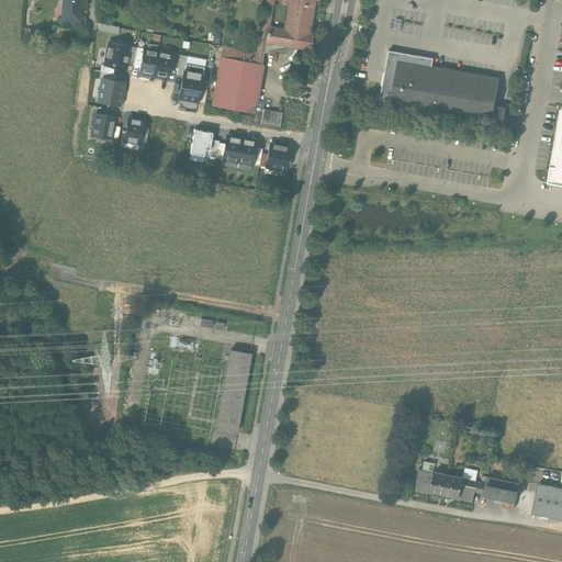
[(81,0),(63,0),(62,20),(80,21),(81,0)]
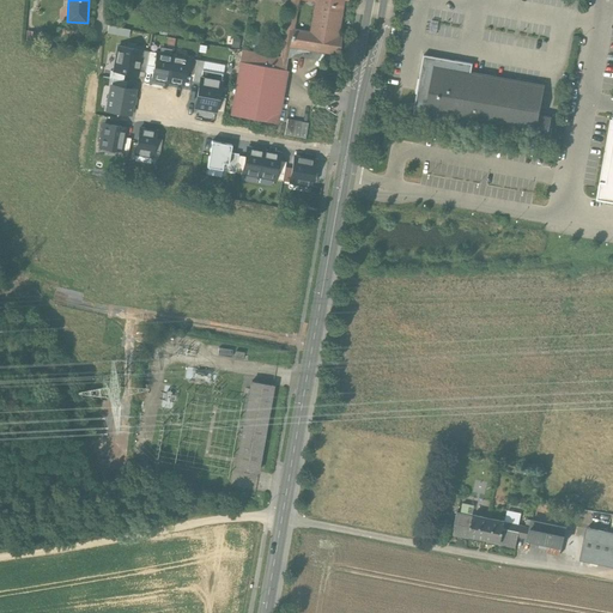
[(290,0),(280,56),(287,58),(290,46),(292,31),(298,0),(290,0)]
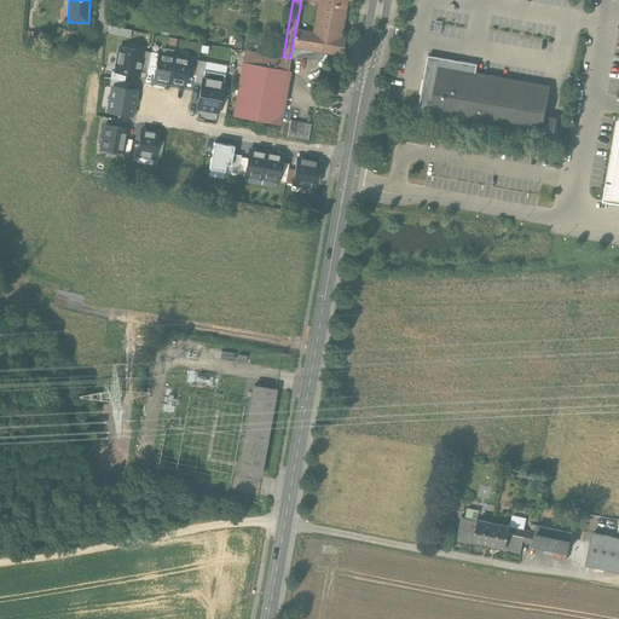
[(310,0),(320,1),(314,34),(295,32),(293,46),(341,56),(343,39),(340,39),(341,28),(345,6),(343,6),(345,0),(350,0),(351,0),(310,0)]
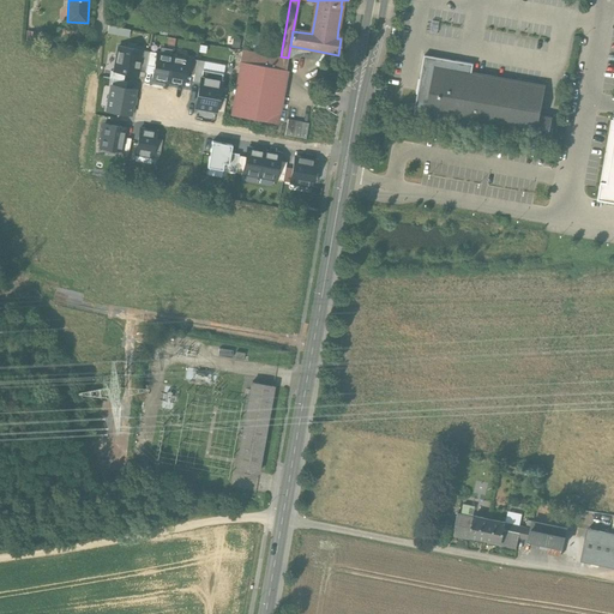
[(107,34),(128,38),(130,30),(109,26),(107,34)]
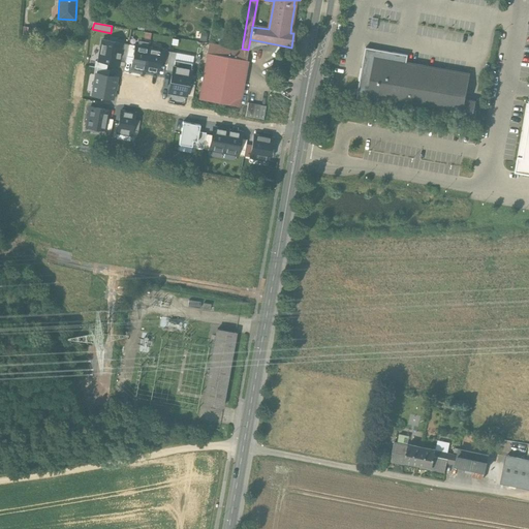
[(218,29),(216,40),(225,41),(227,30),(218,29)]
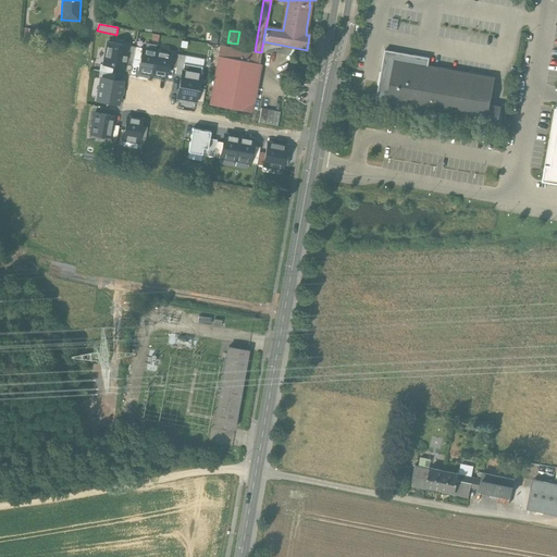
[(125,65),(128,46),(108,42),(103,65),(113,67),(124,70),(125,65)]
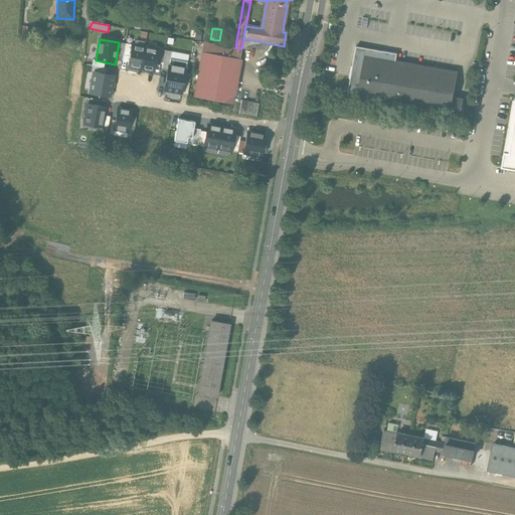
[(125,43),(119,42),(116,60),(122,61),(123,55),(125,43)]
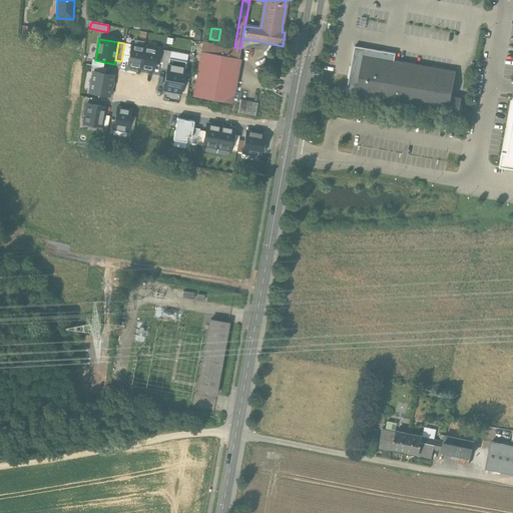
[(128,56),(130,44),(124,43),(122,55),(128,56)]
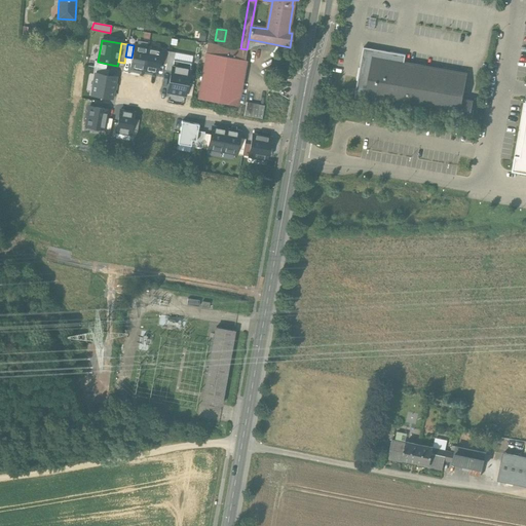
[(239,49),(208,44),(205,53),(208,54),(199,99),(236,106),(247,49),(240,48),(239,49)]
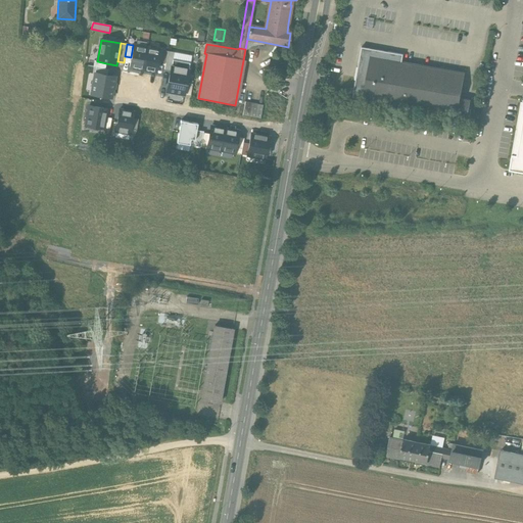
[(129,67),(143,69),(147,48),(133,45),(131,57),(129,67)]
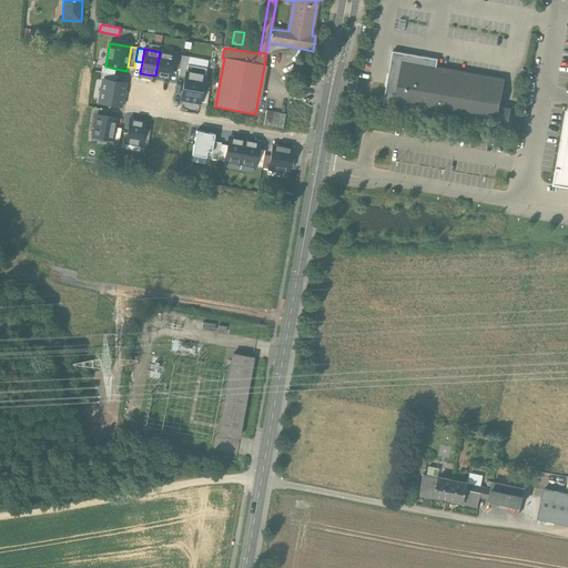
[(401,52),(394,51),(384,107),(507,129),(510,110),(499,109),(505,80),(435,68),(436,59),(401,52)]
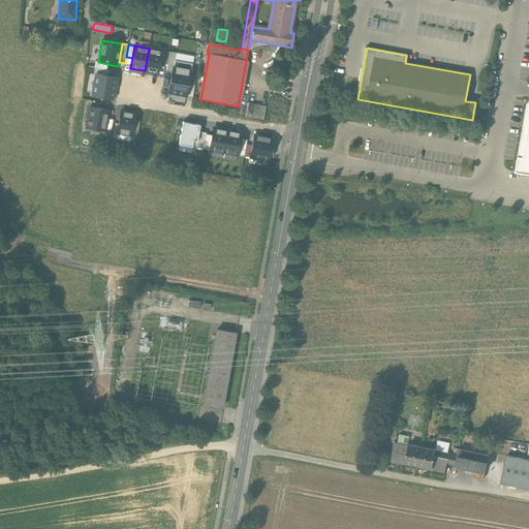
[(163,51),(149,49),(145,70),(159,73),(161,63),(163,51)]
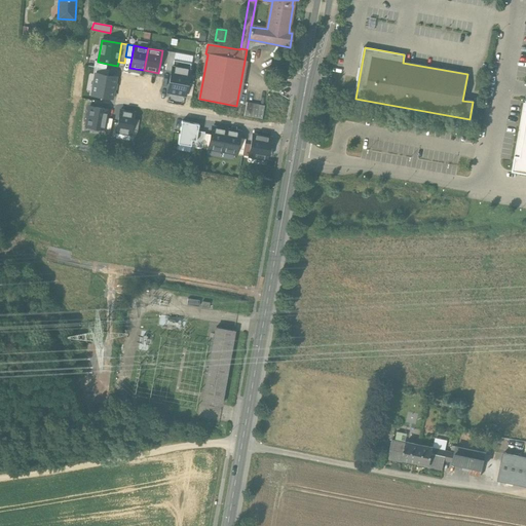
[(166,64),(168,51),(162,50),(160,63),(166,64)]
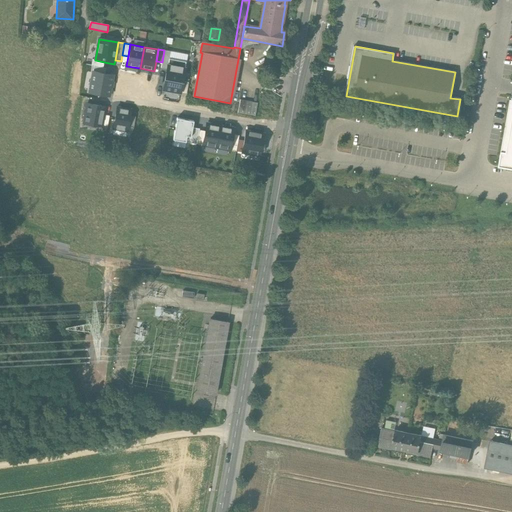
[(161,68),(167,69),(169,59),(170,52),(164,50),(162,62),(161,68)]
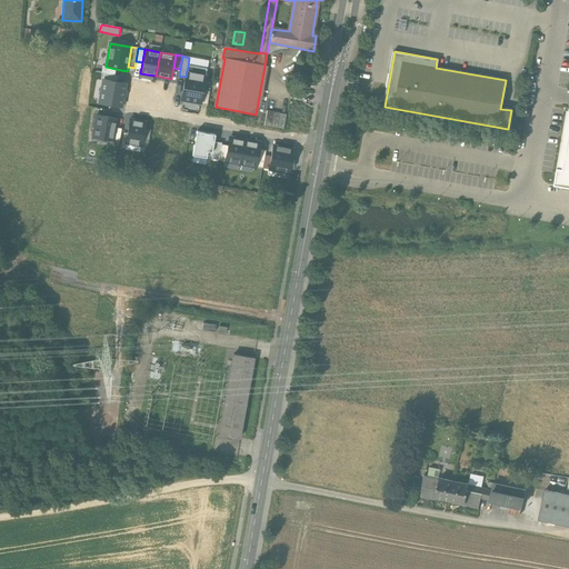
[(105,73),(115,76),(116,69),(106,67),(103,66),(102,73),(105,73)]
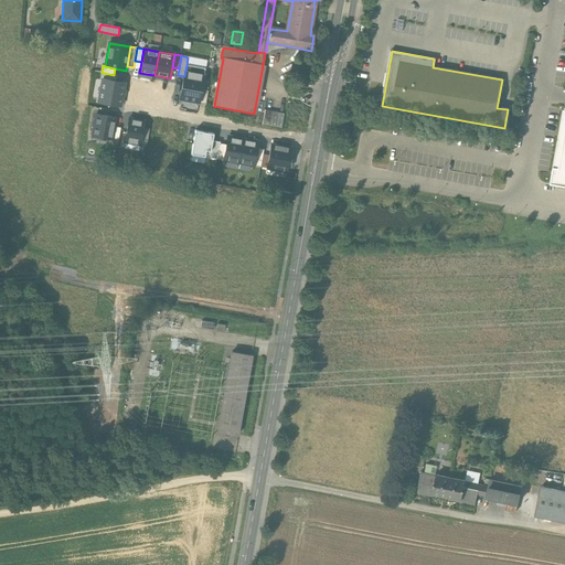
[(205,68),(187,65),(184,76),(180,99),(199,103),(201,91),(205,68)]
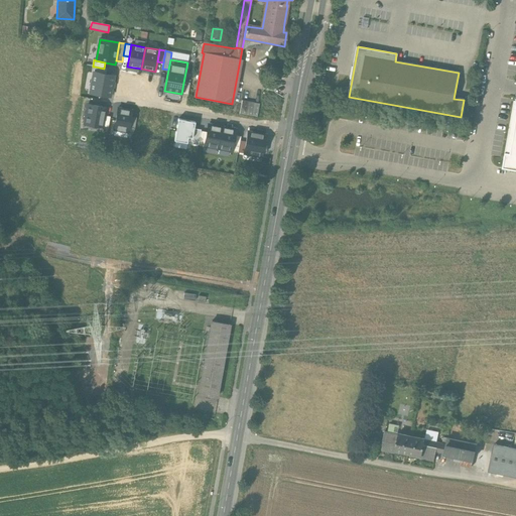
[(105,75),(94,73),(90,93),(110,96),(113,77),(105,75)]
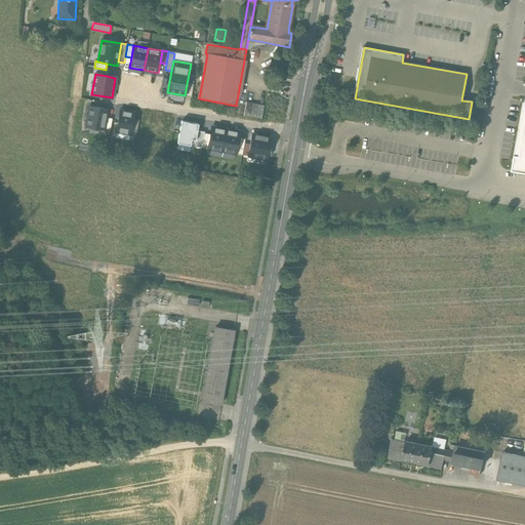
[(187,84),(185,95),(191,96),(193,85),(187,84)]
